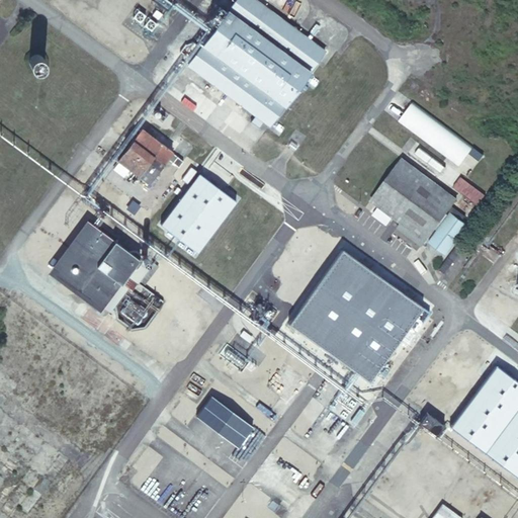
[(325,54),(251,0),(235,0),(185,68),(269,130),(325,54)]
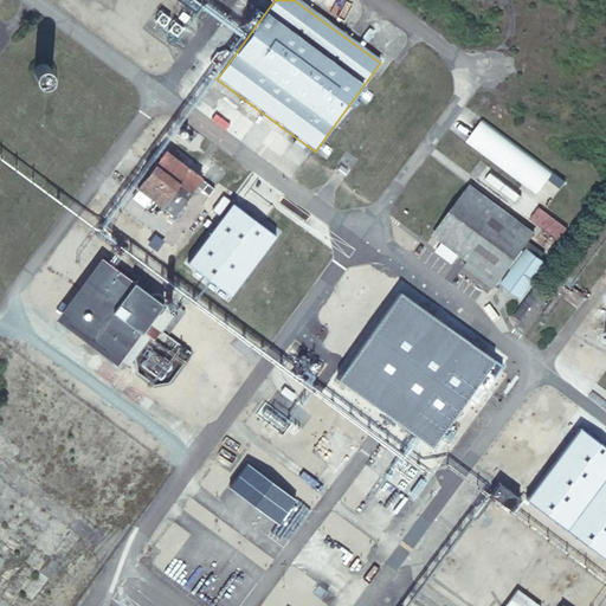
[(481,120),(465,141),(536,195),(553,174),(481,120)]
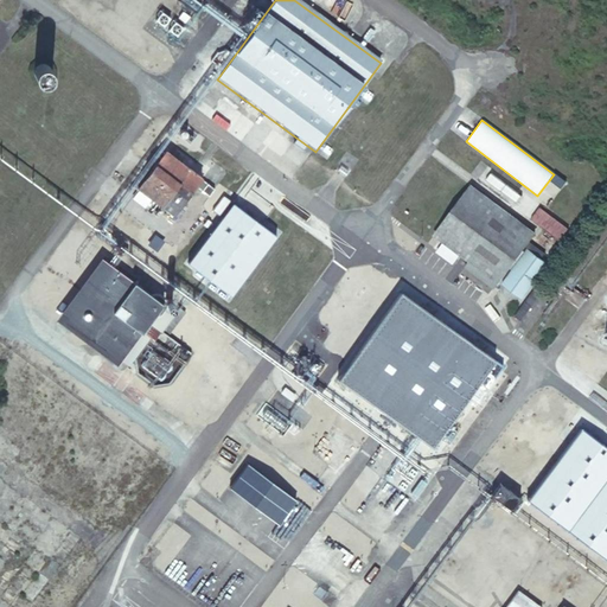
[(165,159),(136,193),(171,222),(199,187),(165,159)]
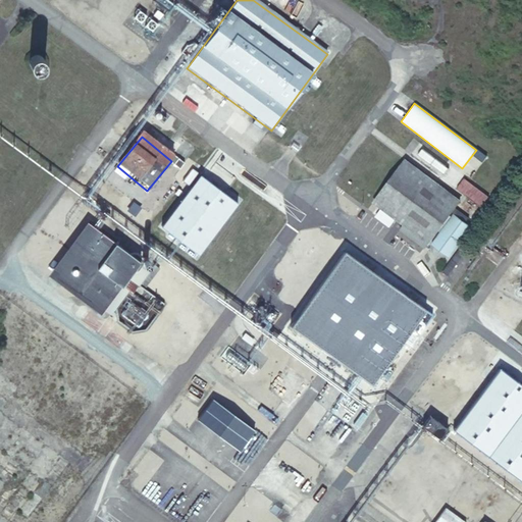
[(407,165),(374,205),(426,247),(458,207),(407,165)]
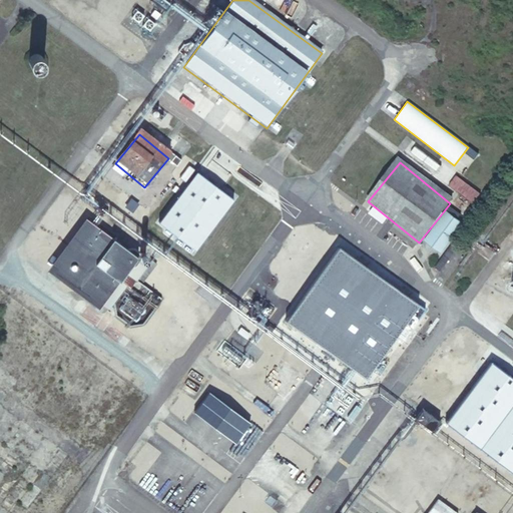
[(233,200),(196,173),(158,226),(195,253),(233,200)]
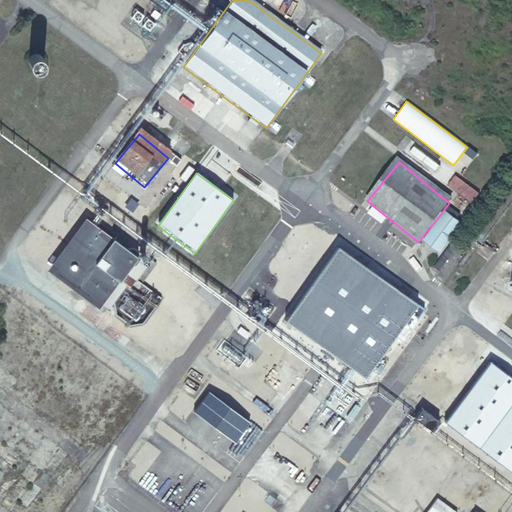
[(455,174),(448,184),(474,202),(481,192),(455,174)]
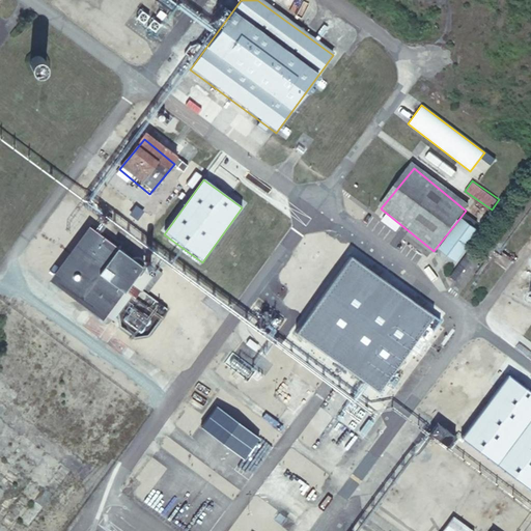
[(460,223),(436,253),(452,268),(477,236),(460,223)]
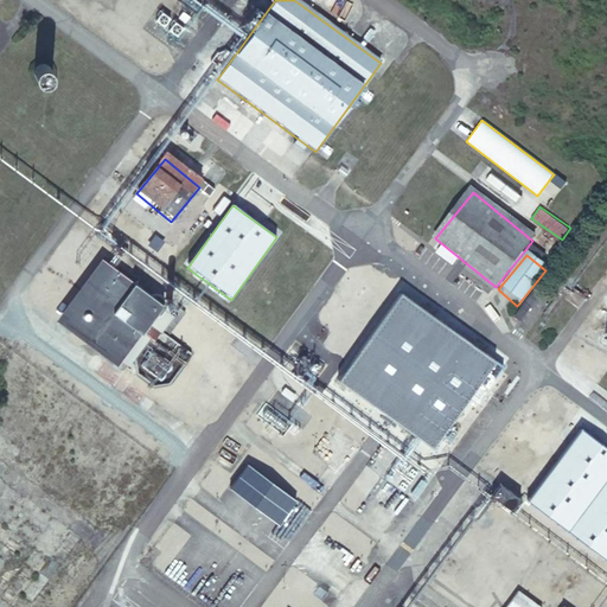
[(173,315),(117,273),(71,332),(127,375),(173,315)]
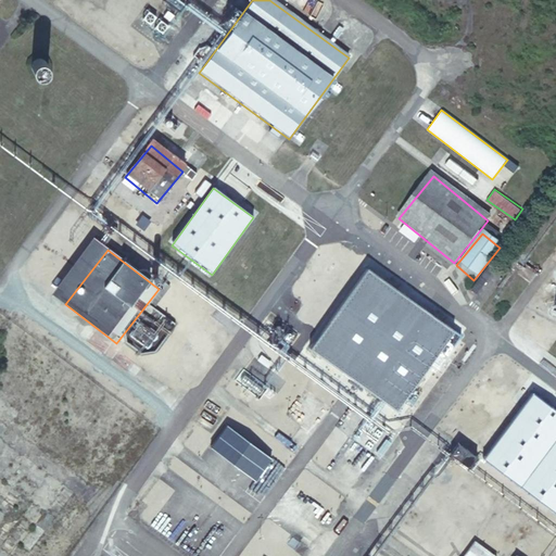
[(451,324),(365,262),(307,341),(392,403),(451,324)]
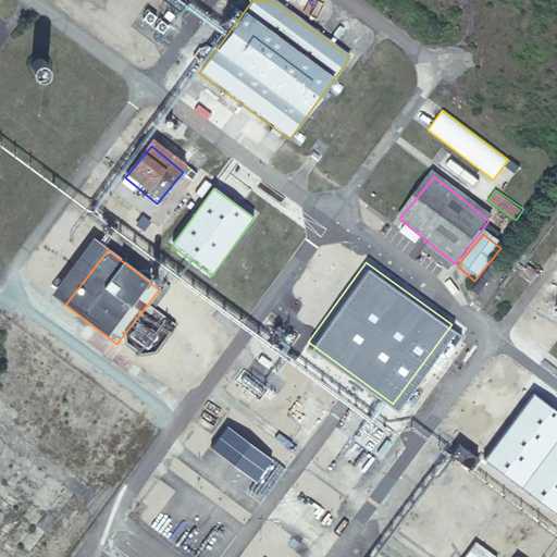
[(556,409),(534,392),(485,458),(556,510),(556,409)]
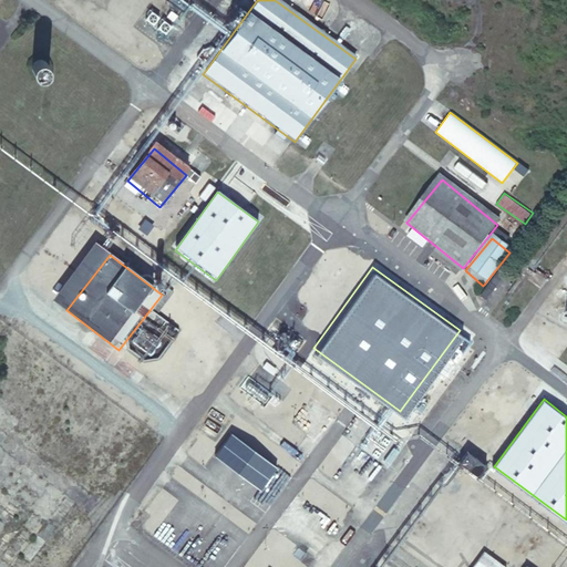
[(228,434),(213,457),(261,490),(277,466),(228,434)]
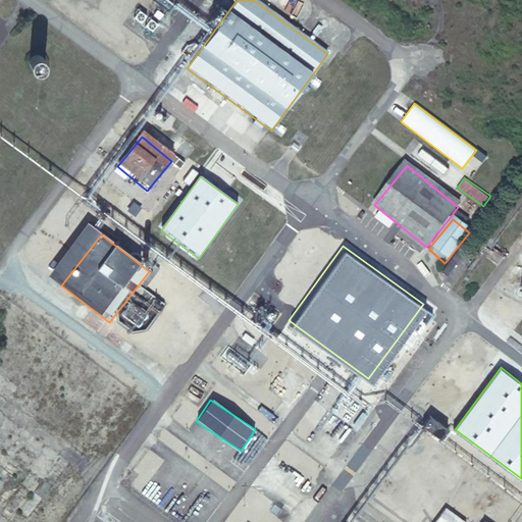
[(445,507),(433,521),(464,521),(465,521),(445,507)]
